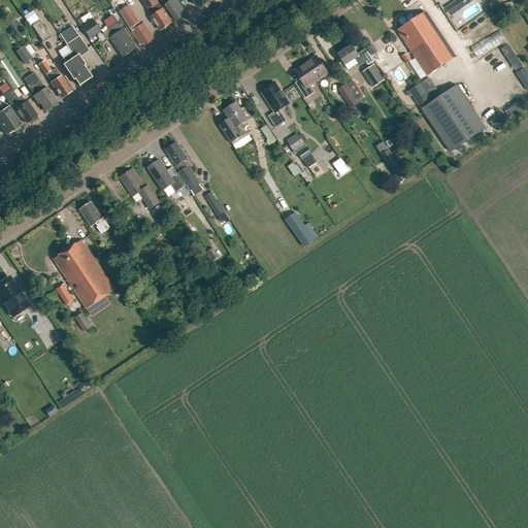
[(162,9),(159,3),(156,0),(141,0),(142,0),(149,10),(150,9),(153,15),(152,17),(161,31),(172,24),(163,9),(162,9)]
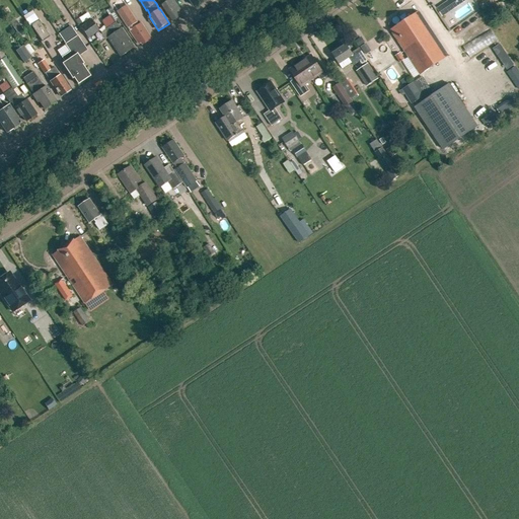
[(158,0),(159,0),(172,20),(180,15),(178,12),(180,10),(173,0),(169,0),(169,1),(168,0),(158,0)]
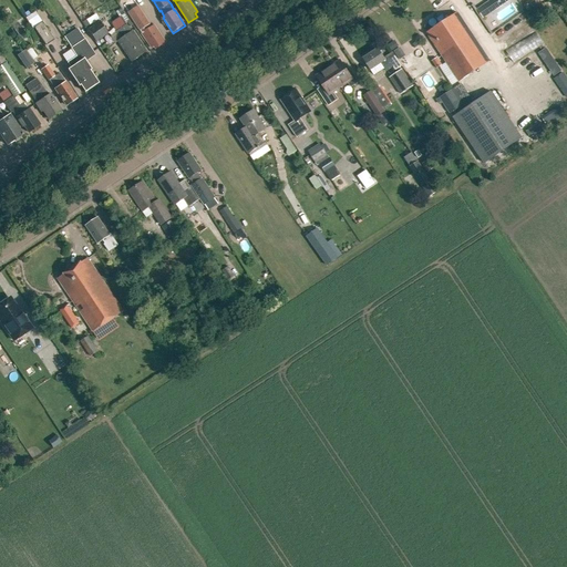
[(494,10),(508,0),(490,0),(487,1),(494,10)]
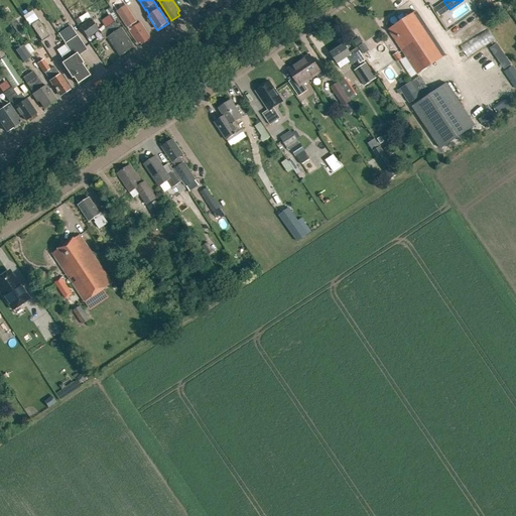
[(132,28),(131,26),(136,22),(125,6),(117,12),(128,28),(130,30),(129,31),(138,44),(141,42),(142,44),(151,38),(140,23),(132,28)]
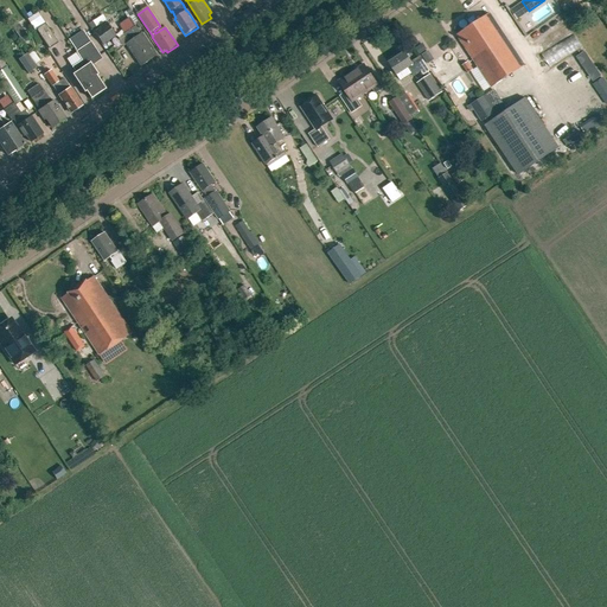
[(491,87),(524,65),(490,14),(457,36),(491,87)]
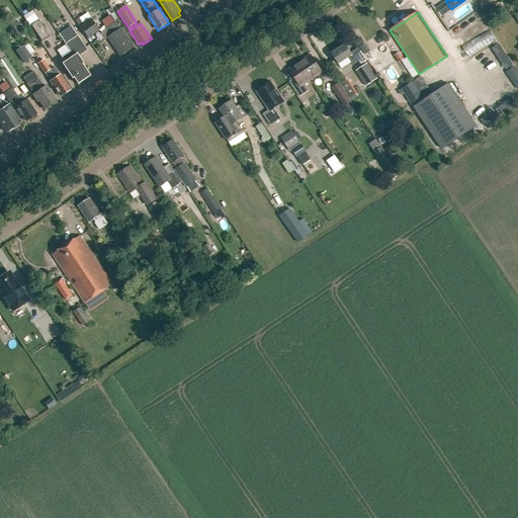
[(109,26),(118,20),(113,13),(105,20),(109,26)]
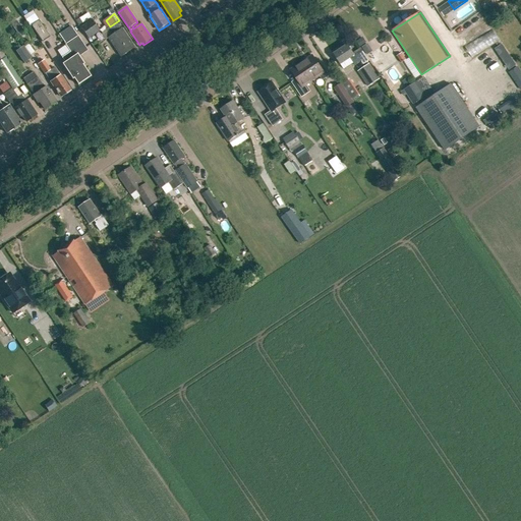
[(42,41),(50,36),(39,19),(31,24),(42,41)]
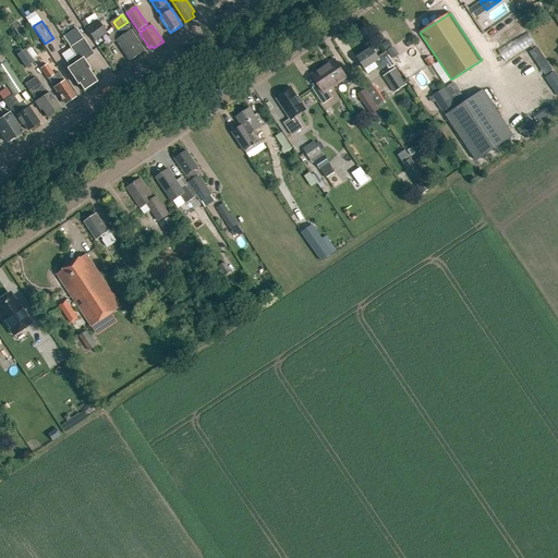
[(95,43),(107,34),(97,21),(85,29),(95,43)]
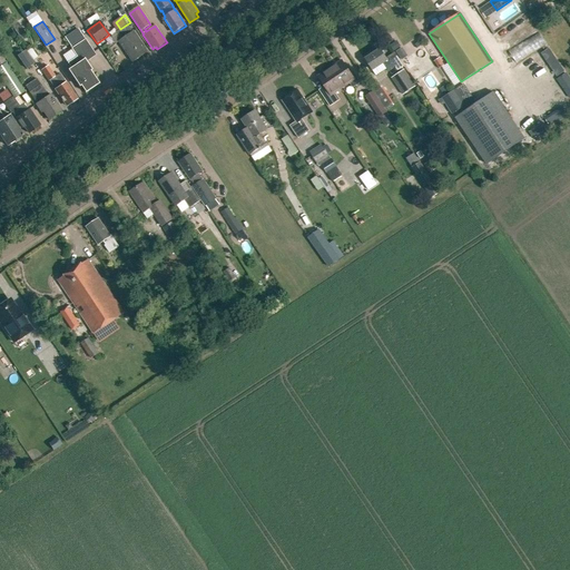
[(133,32),(128,26),(117,33),(119,37),(118,38),(120,41),(119,41),(134,62),(148,52),(134,31),(133,32)]
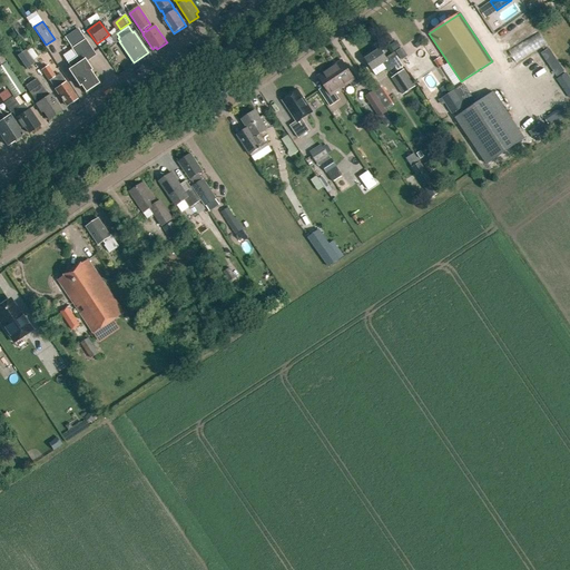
[(539,32),(509,52),(517,64),(547,43),(539,32)]
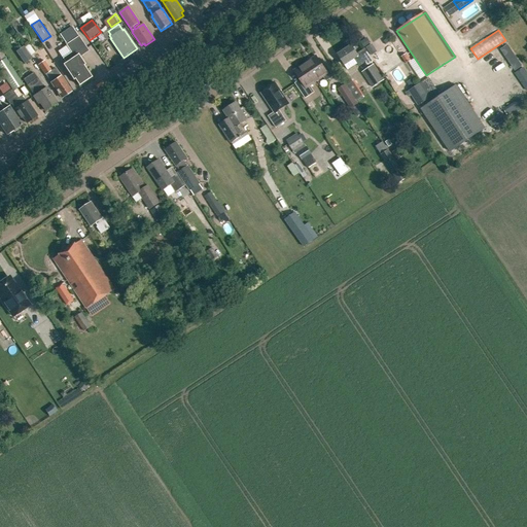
[(78,36),(66,44),(66,45),(71,53),(73,55),(74,57),(70,60),(77,69),(78,68),(82,73),(80,75),(85,82),(92,78),(83,65),(84,65),(77,55),(86,48),(78,36)]
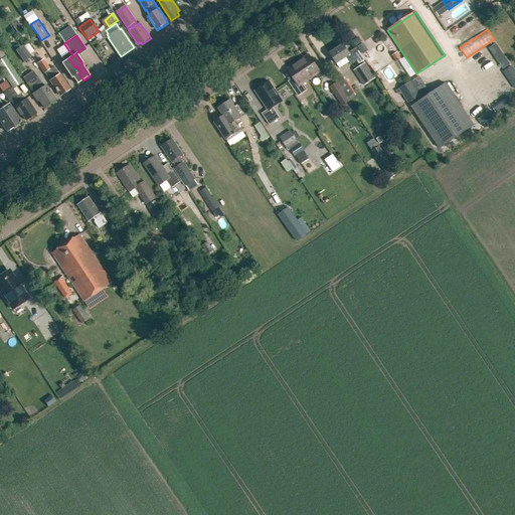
[(365,42),(359,44),(362,53),(368,51),(365,42)]
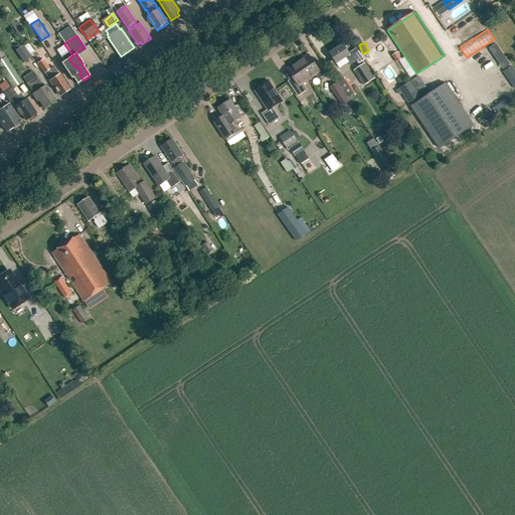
[(487,48),(503,69),(511,63),(495,42),(487,48)]
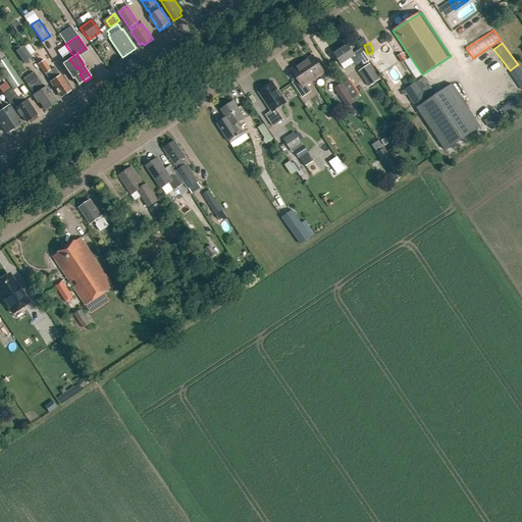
[(24,62),(32,57),(23,45),(16,50),(24,62)]
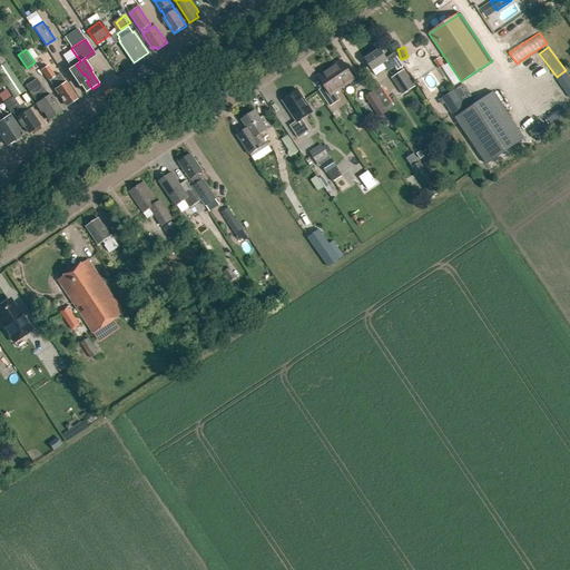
[(71,49),(62,56),(68,62),(70,68),(68,70),(79,87),(80,86),(86,95),(92,89),(87,81),(89,79),(85,74),(84,75),(76,65),(80,61),(79,59),(77,57),(71,49)]
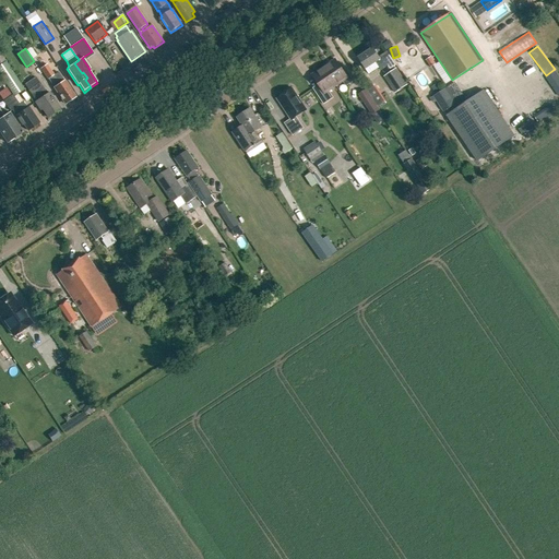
[(379,68),(383,74),(396,66),(389,54),(380,59),(372,48),(358,58),(366,69),(369,74),(379,68)]
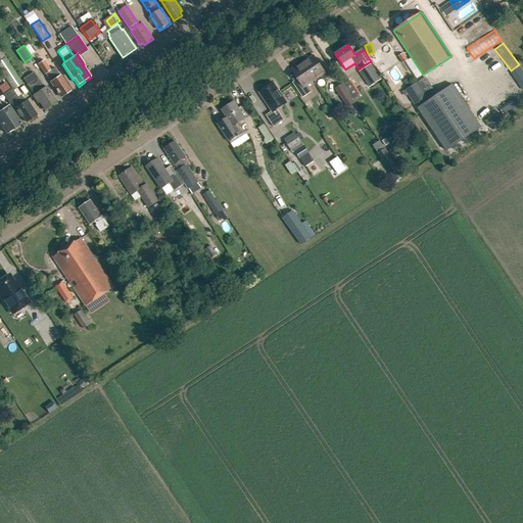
[(402,63),(408,60),(403,53),(398,56),(402,63)]
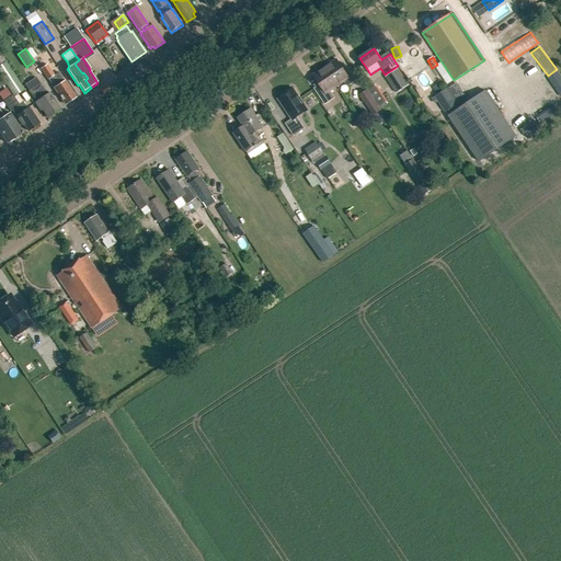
[(0,73),(14,95),(25,89),(7,60),(0,65),(0,73)]
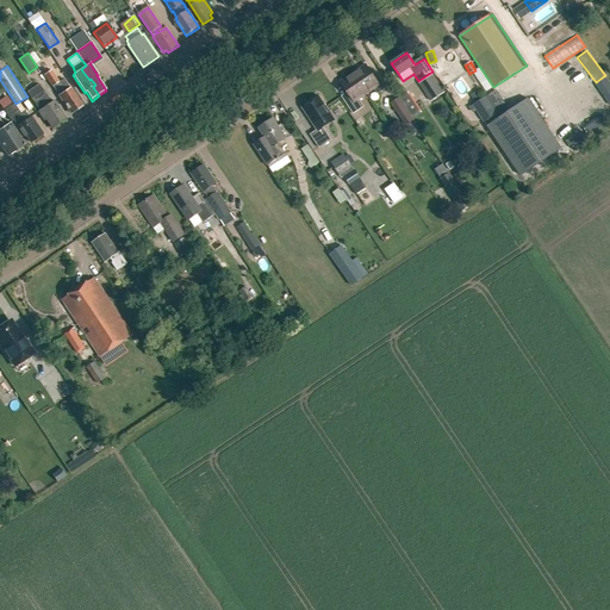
[(354,74),(367,94),(374,89),(378,94),(384,91),(366,66),(354,74)]
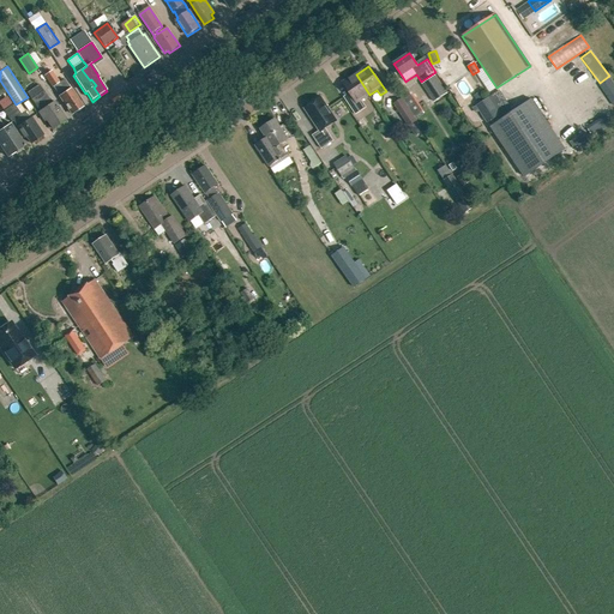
[(53,88),(53,86),(71,114),(83,107),(71,89),(65,92),(61,88),(62,88),(59,83),(52,71),(44,76),(53,88)]
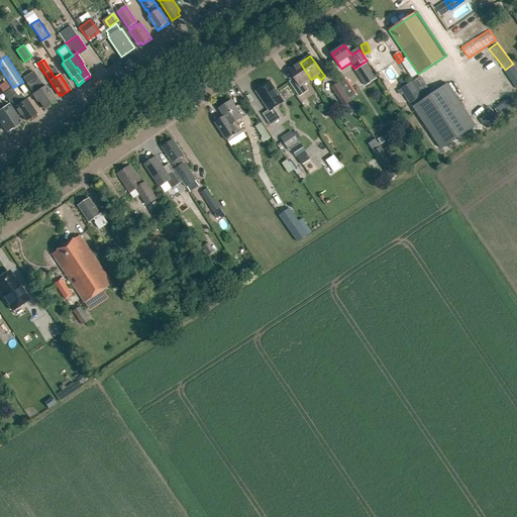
[(304,84),(311,80),(300,63),(289,70),(294,79),(290,82),(299,97),(308,91),(304,84)]
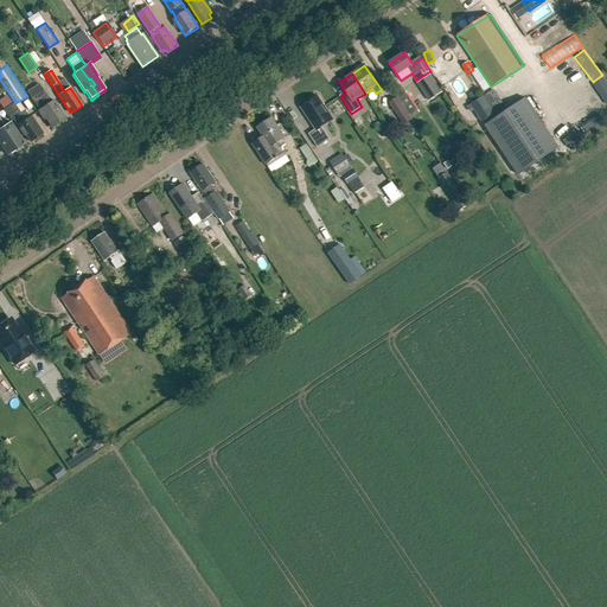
[(416,84),(429,101),(442,93),(429,75),(416,84)]
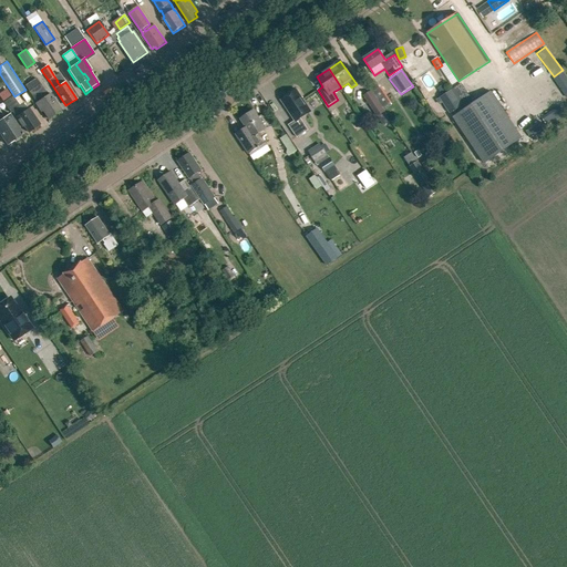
[(566,75),(565,71),(554,79),(565,96),(566,94),(566,75)]
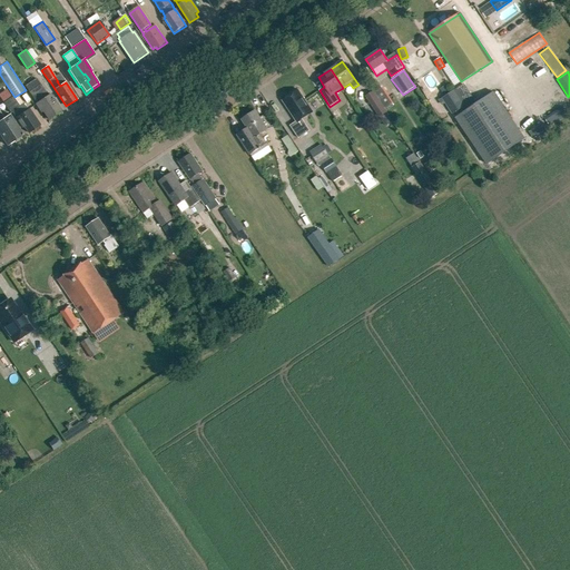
[(48,96),(40,85),(29,92),(37,104),(36,105),(41,112),(42,111),(48,120),(61,111),(50,95),(48,96)]
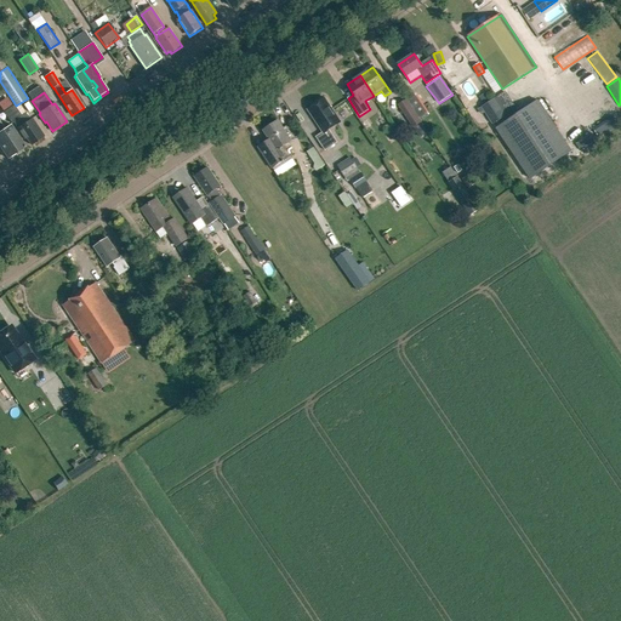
[(428,113),(417,96),(409,101),(420,119),(428,113)]
